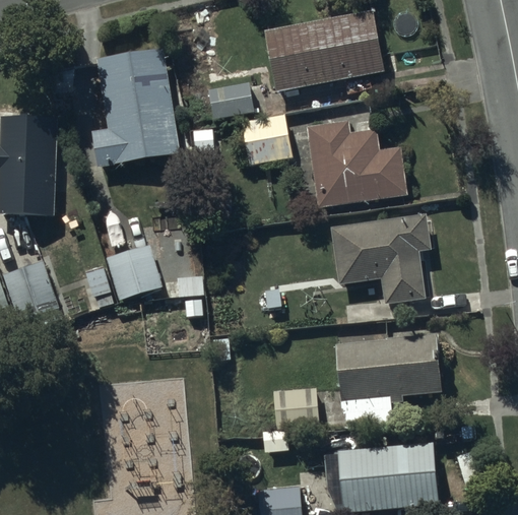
[(371,10),(263,29),(274,89),(382,69),(371,10)]
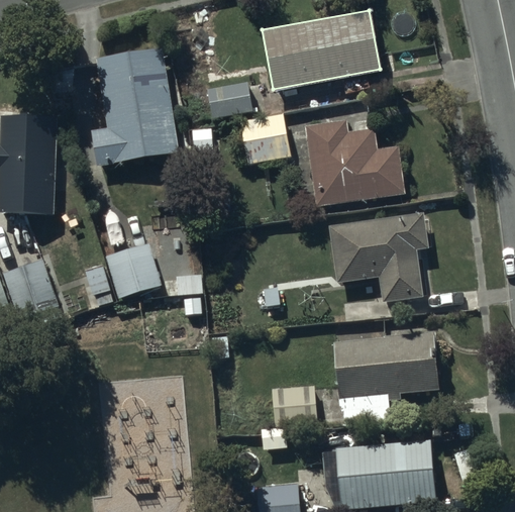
[(165,48),(98,59),(109,127),(92,130),(98,165),(180,152),(165,48)]
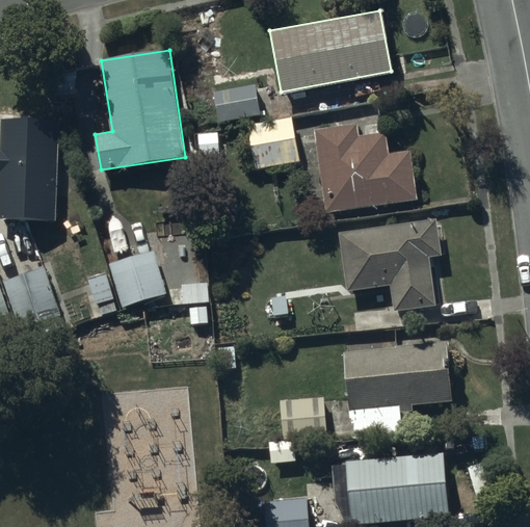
[(255,84),(212,90),(217,122),(260,115),(255,84)]
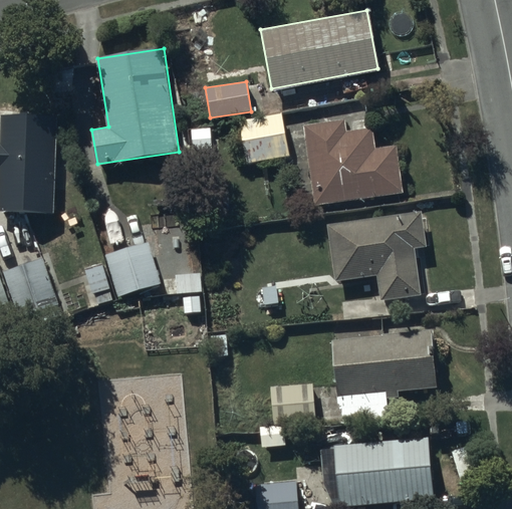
[(287,155),(280,111),(237,118),(244,162),(287,155)]
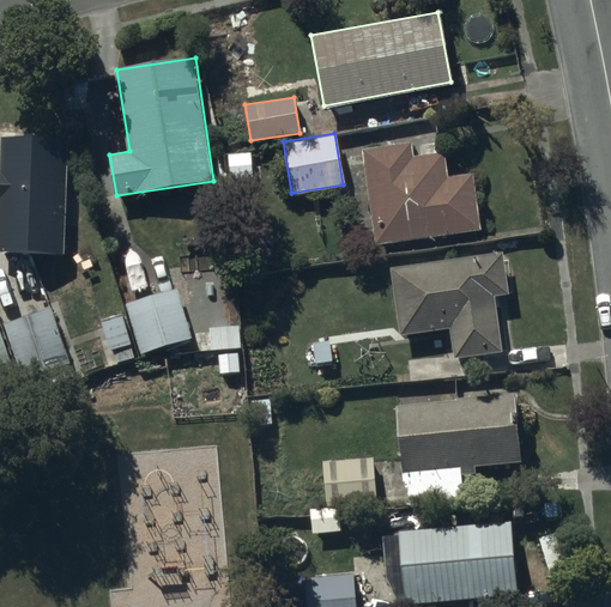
[(68,138),(0,135),(0,250),(65,253),(68,138)]
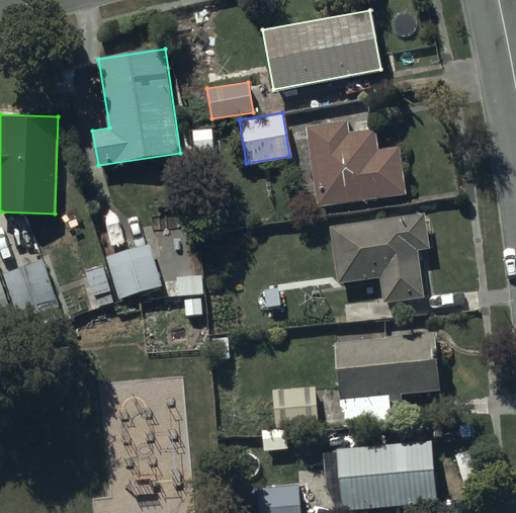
[(348,120),(305,126),(315,206),(405,194),(399,147),(376,150),(373,129),(349,132),(348,120)]
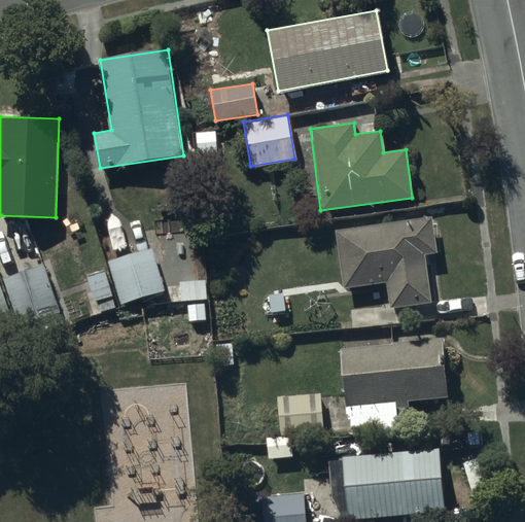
[(216,129),(196,130),(198,153),(218,151),(216,129)]
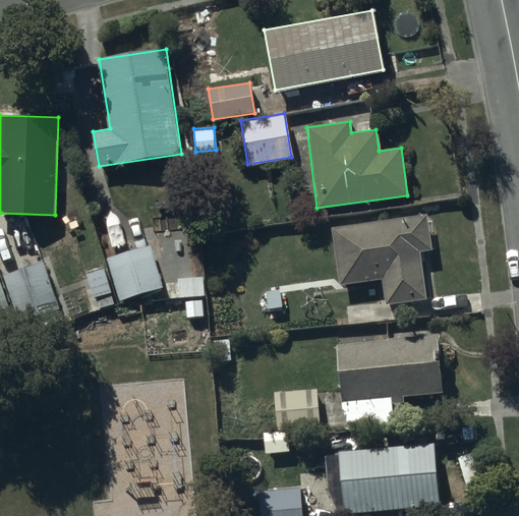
[(424,214),(331,226),(338,283),(381,278),(384,304),(424,298),(418,249),(428,248),(424,214)]
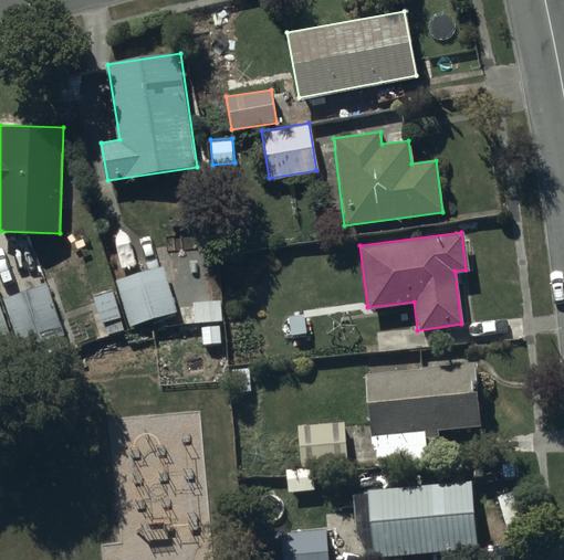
[(163,264),(116,278),(131,325),(177,312),(163,264)]
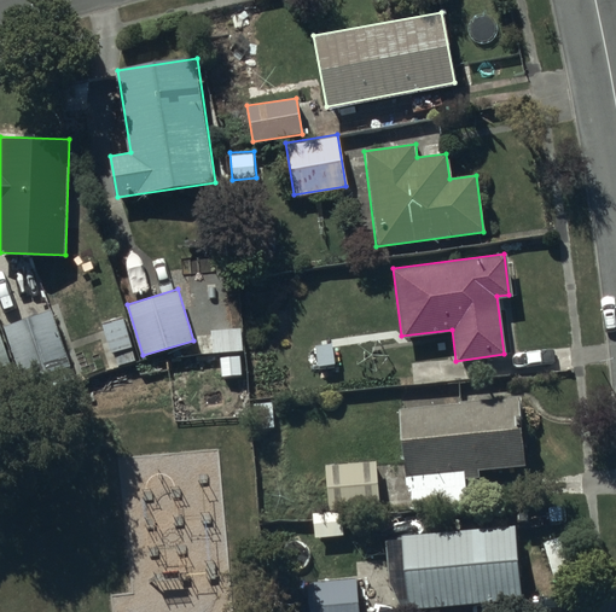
[(50,308),(3,324),(22,380),(69,365),(50,308)]
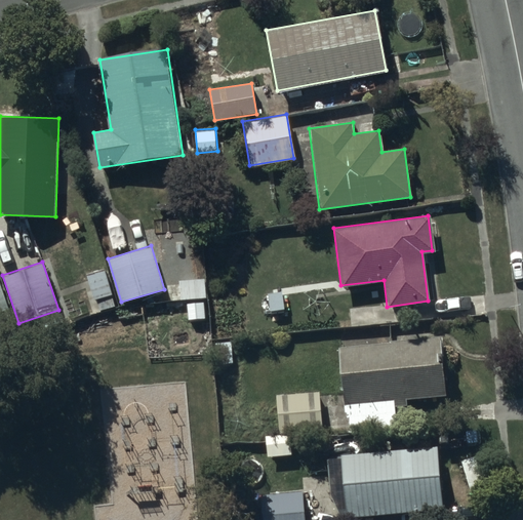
[(116,305),(104,268),(86,274),(93,300),(96,298),(101,310),(116,305)]
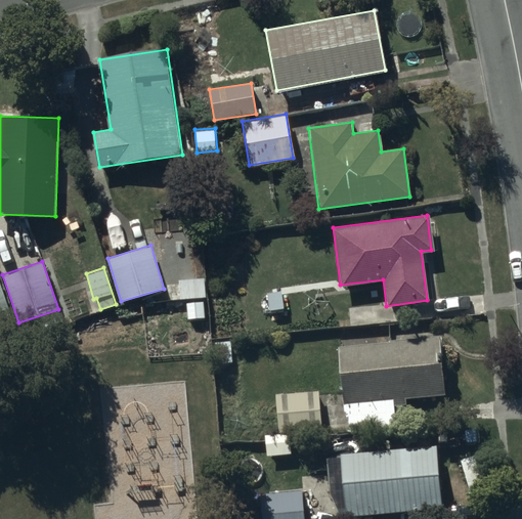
[(0,310),(9,308),(0,280),(0,310)]
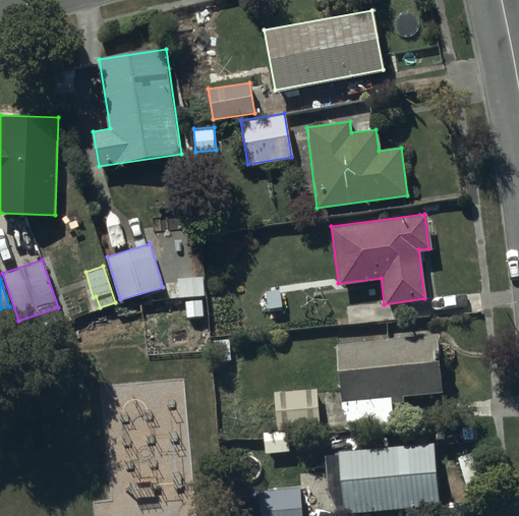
[(437,335),(336,344),(341,427),(391,424),(390,402),(401,401),(401,396),(441,394),(437,335)]
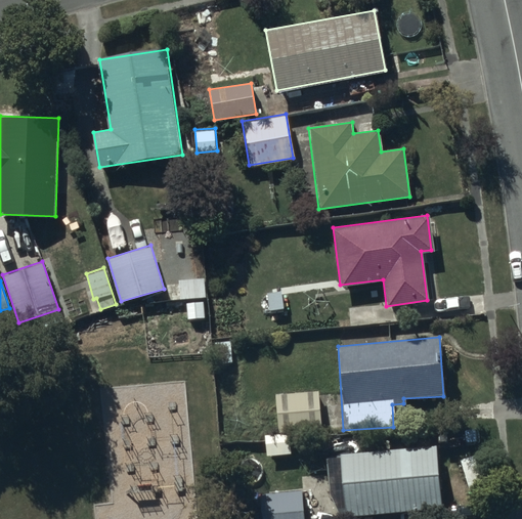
[(317,389),(274,391),(276,433),(319,430),(317,389)]
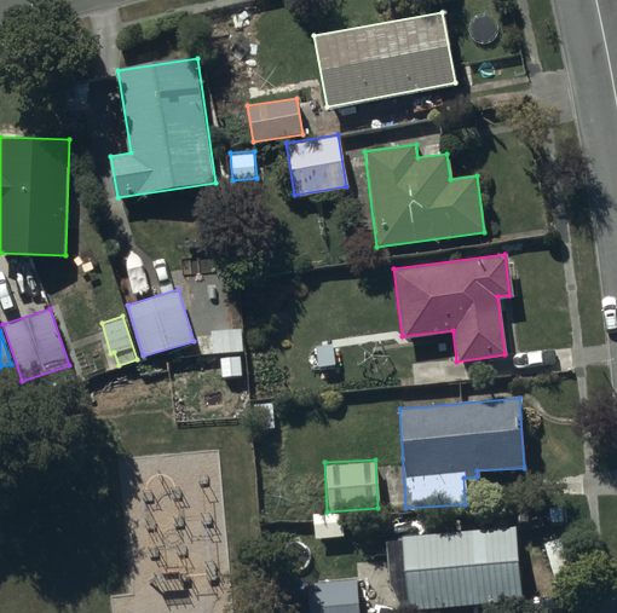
[(514,528),(402,536),(407,608),(519,601),(514,528)]
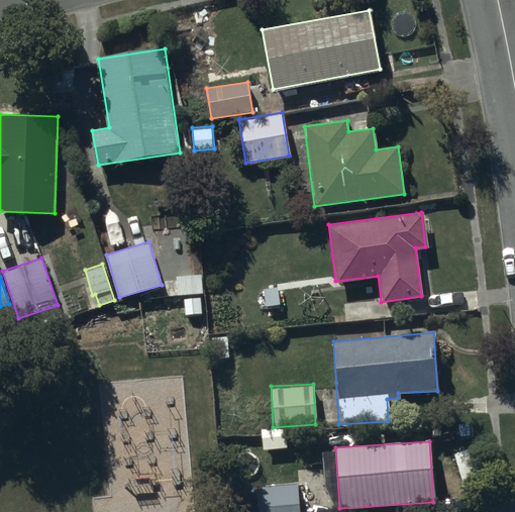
[(298,511),(296,482),(258,485),(260,511),(298,511)]
